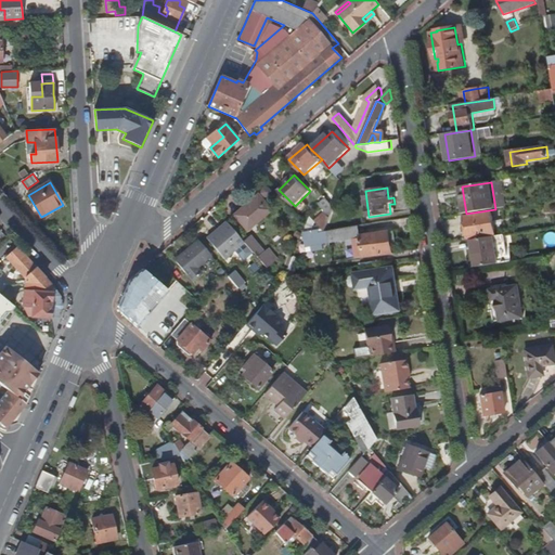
[(248,231),(272,210),(259,195),(235,216),(248,231)]
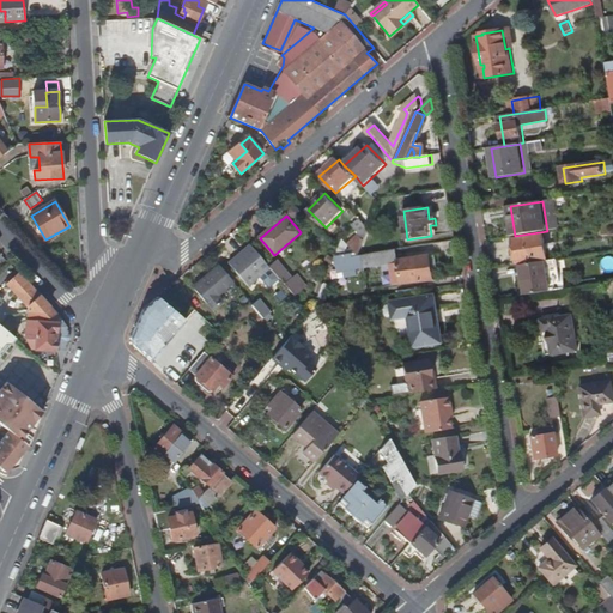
[(368,231),(358,219),(354,228),(360,234),(365,238),(368,231)]
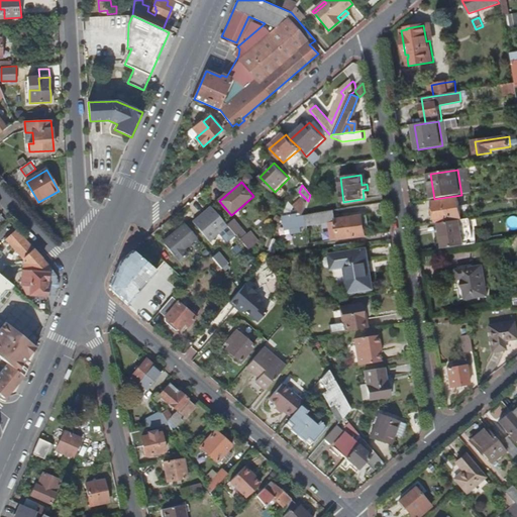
[(303,215),(308,201),(304,197),(295,207),(303,215)]
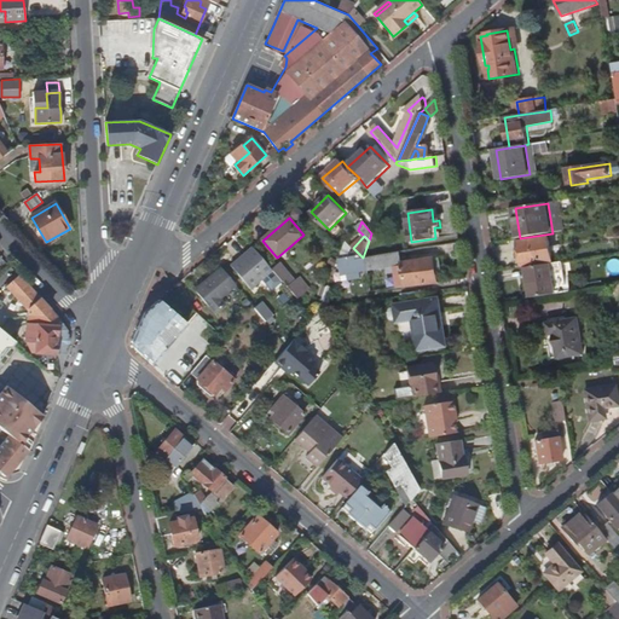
[(554,261),(550,238),(516,243),(519,259),(524,259),(524,266),(554,261)]
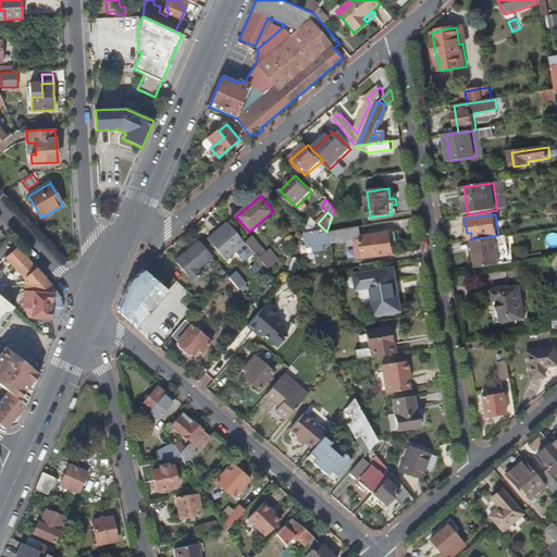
[(363,226),(362,220),(338,224),(338,226),(335,226),(335,231),(359,227),(363,226)]
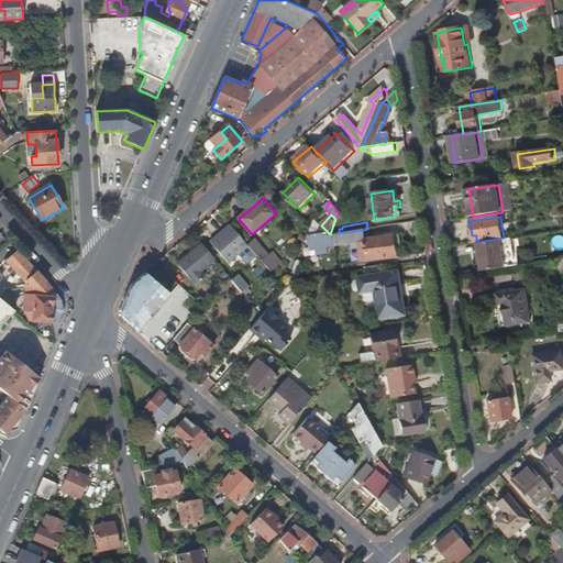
[(230,265),(250,247),(247,245),(231,225),(222,233),(224,235),(221,238),(220,235),(211,242),(230,265)]
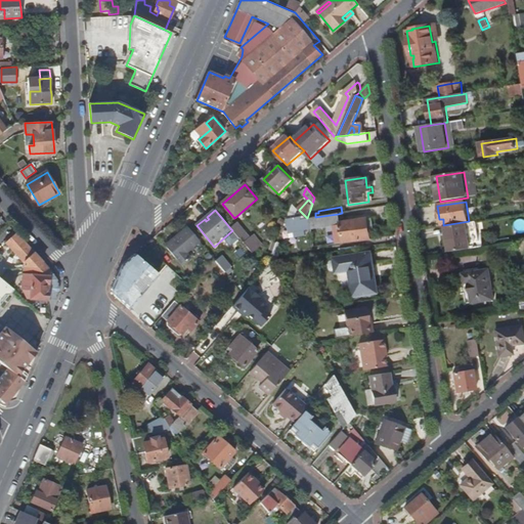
[(311,227),(339,223),(338,214),(315,217),(307,218),(303,219),(302,216),(289,219),(291,232),(312,228),(311,227)]
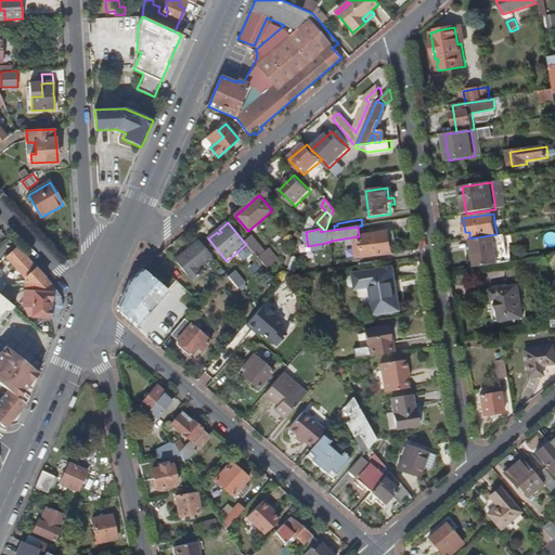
[(394,254),(391,232),(362,235),(363,241),(356,242),(357,258),(394,254)]
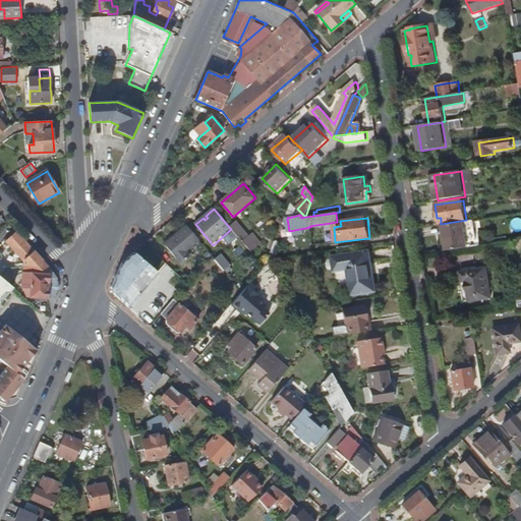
[(236,222),(229,227),(231,229),(252,254),(263,245),(253,234),(249,237),(236,222)]
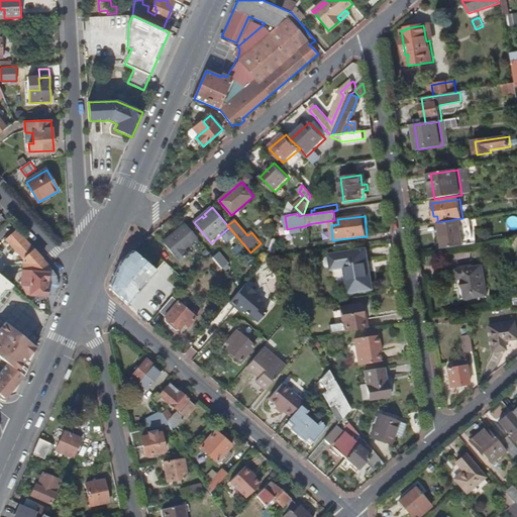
[(464,245),(461,220),(440,223),(444,248),(464,245)]
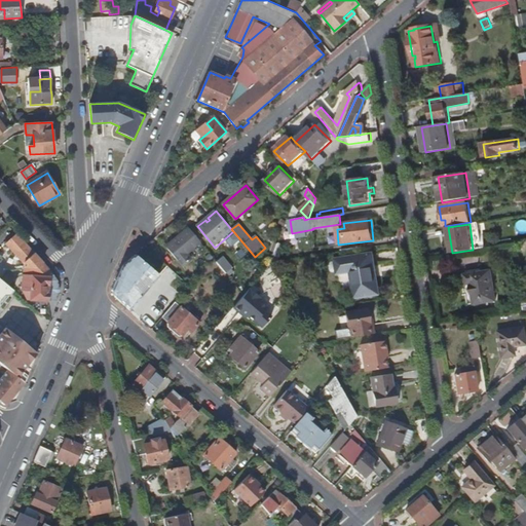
[(186,255),(200,242),(189,229),(167,248),(183,266),(191,260),(186,255)]
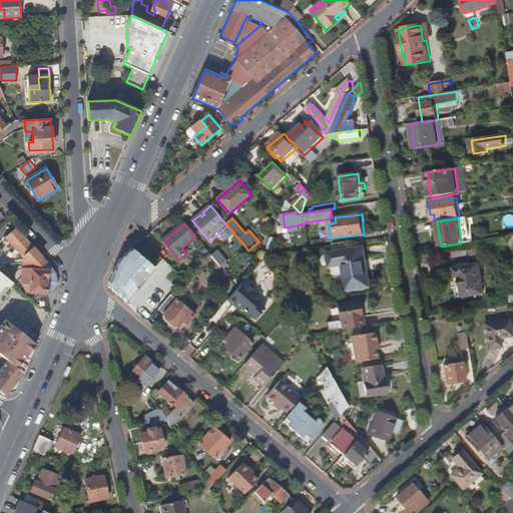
[(47,295),(49,264),(16,228),(6,239),(6,240),(17,250),(24,258),(22,284),(25,284),(25,286),(27,287),(27,293),(47,295)]
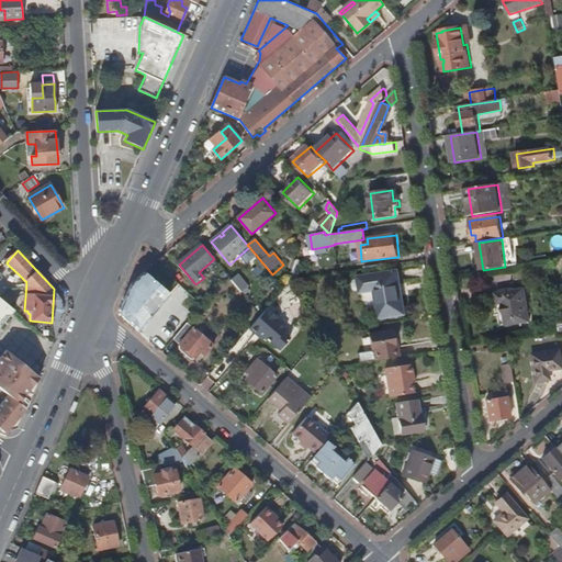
[(290,268),(294,270),(299,261),(293,259),(290,268)]
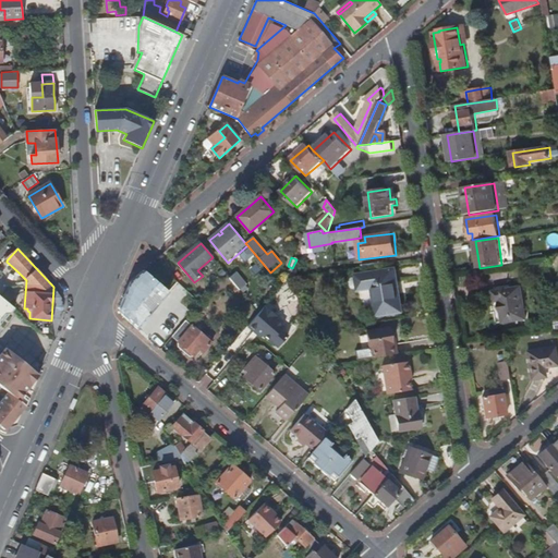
[(294,278),(303,261),(296,258),(296,259),(292,268),(288,279),(294,278)]
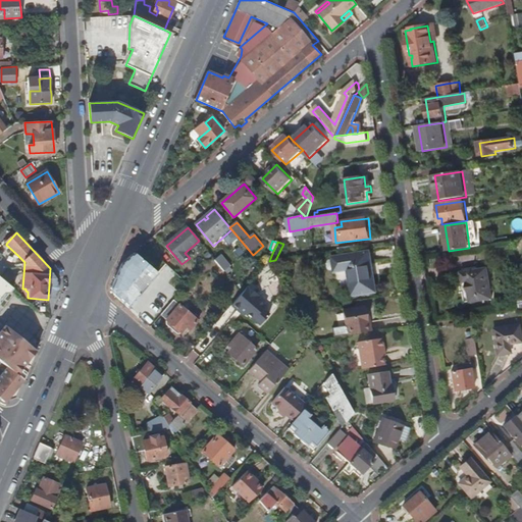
[(17,255),(6,245),(4,247),(14,258),(17,255)]
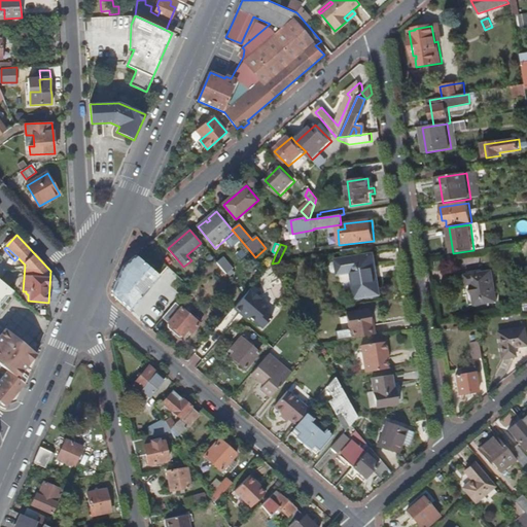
[(382,295),(375,254),(338,260),(340,275),(353,273),(357,300),(382,295)]
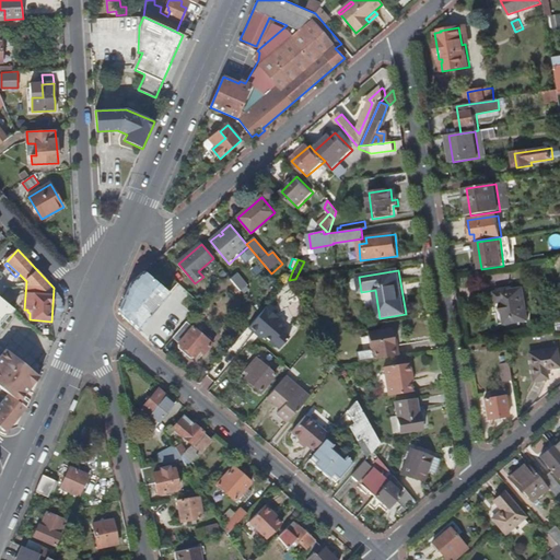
[(238,273),(231,280),(242,293),(249,287),(238,273)]
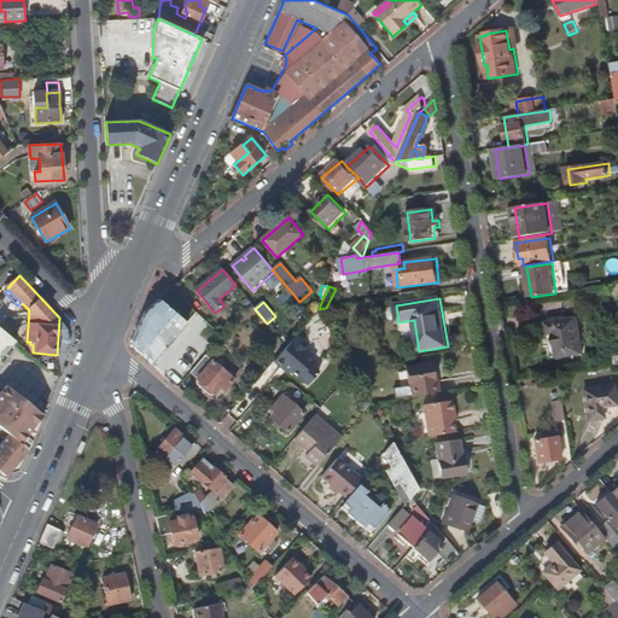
[(203,338),(194,331),(198,326),(187,316),(170,337),(190,354),(193,350),(198,354),(207,344),(202,340),(203,338)]
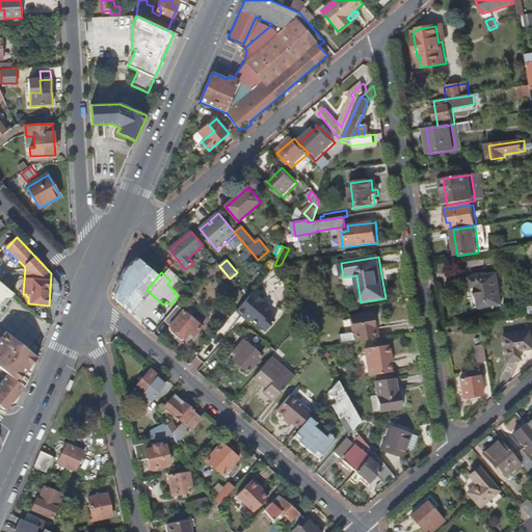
[(60,297),(61,292),(60,292),(60,288),(59,288),(59,285),(51,273),(49,306),(57,307),(58,300),(59,300),(59,297),(60,297)]
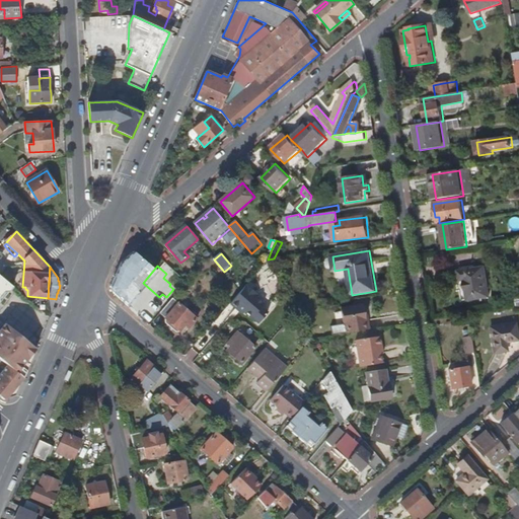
[(491,298),(486,268),(460,272),(462,281),(466,281),(469,301),(491,298)]
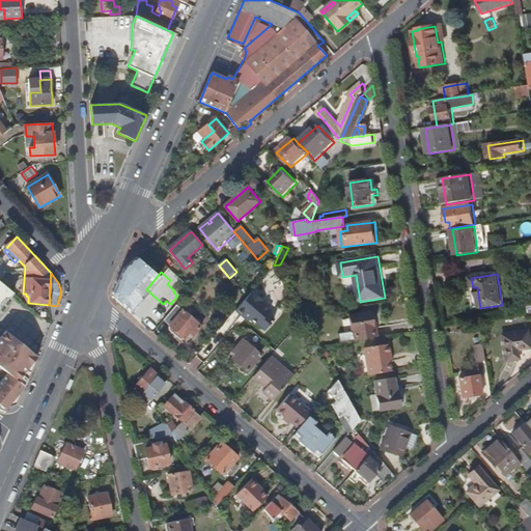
[(8,290),(16,282),(8,276),(1,285),(8,290)]
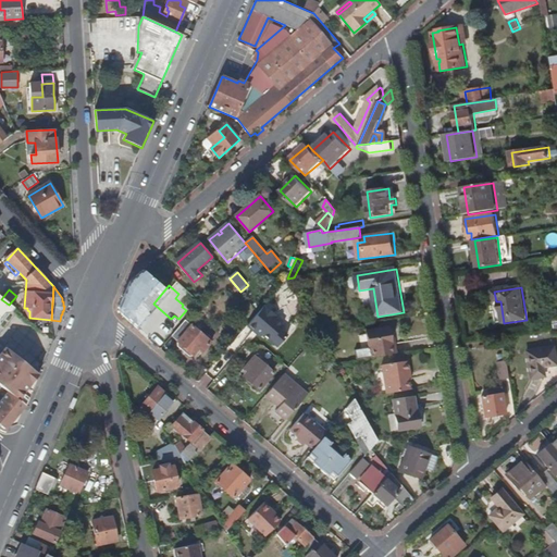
[(240,311),(248,304),(239,296),(232,305),(240,311)]
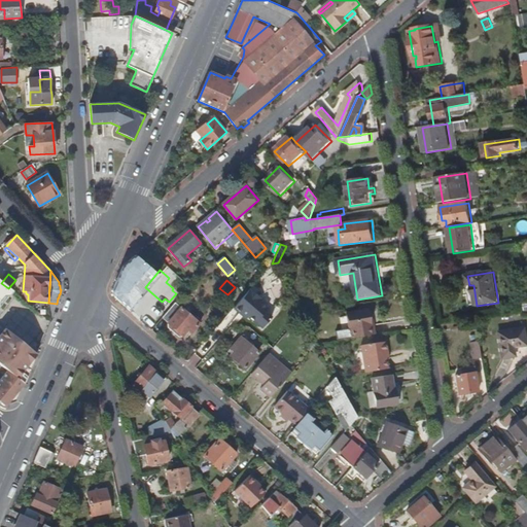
[(0,305),(5,299),(10,299),(14,293),(8,288),(1,283),(0,281),(0,305)]
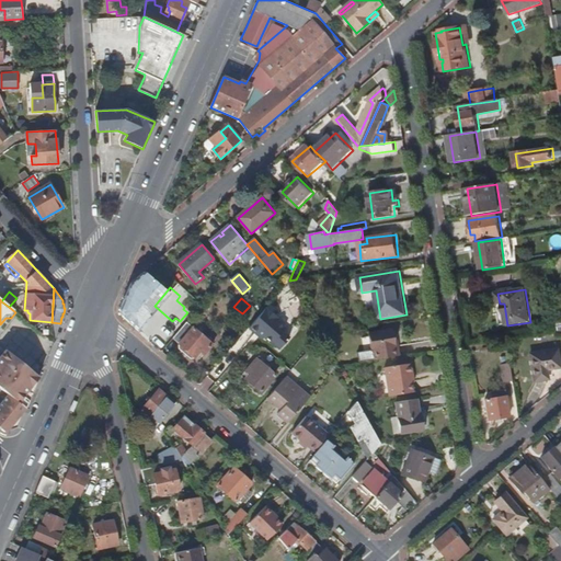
[(278,318),(266,308),(249,328),(256,334),(259,331),(265,336),(281,350),(290,338),(283,331),(286,329),(276,321),(278,318)]
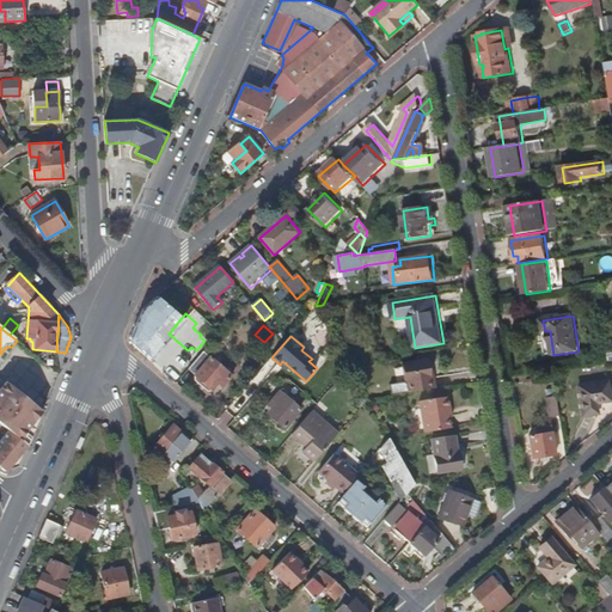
[(0,360),(12,347),(6,347),(0,354),(0,360)]
